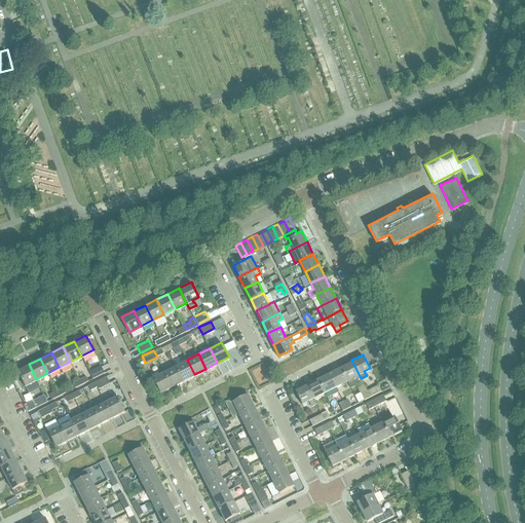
[(187,360),(176,365),(183,380),(194,374),(187,360)]
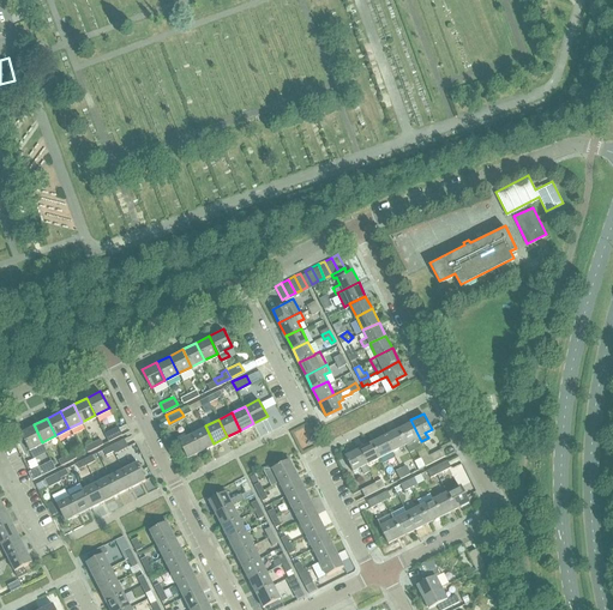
[(410,420),(397,427),(406,442),(409,450),(422,442),(421,441),(410,420)]
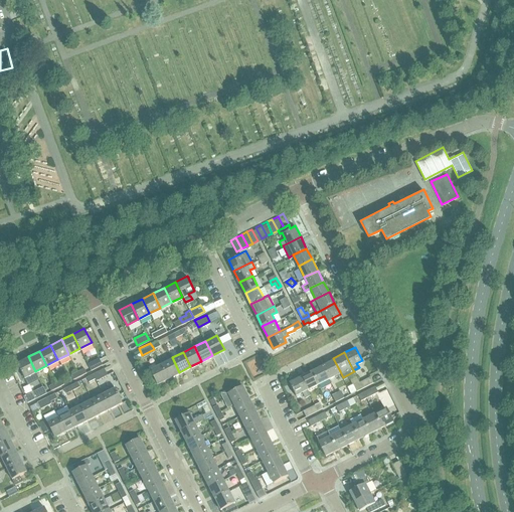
[(259,353),(246,357),(252,373),(265,369),(259,353)]
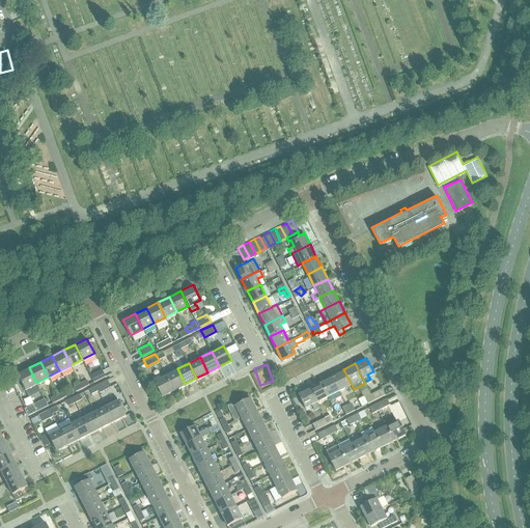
[(22,370),(17,373),(25,388),(28,394),(39,388),(36,383),(30,370),(29,367),(22,370)]
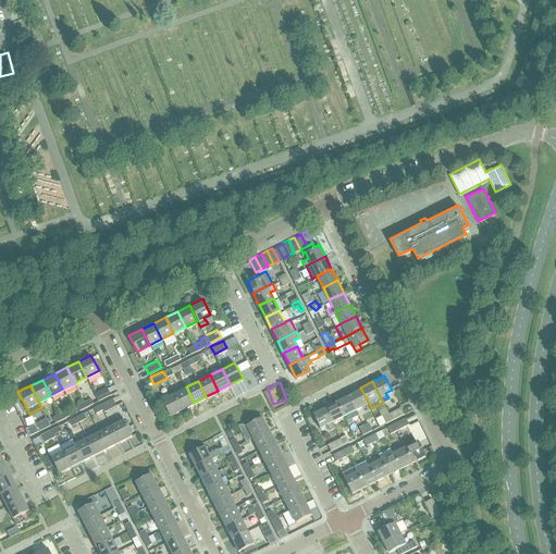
[(106,385),(94,392),(98,399),(110,393),(106,385)]
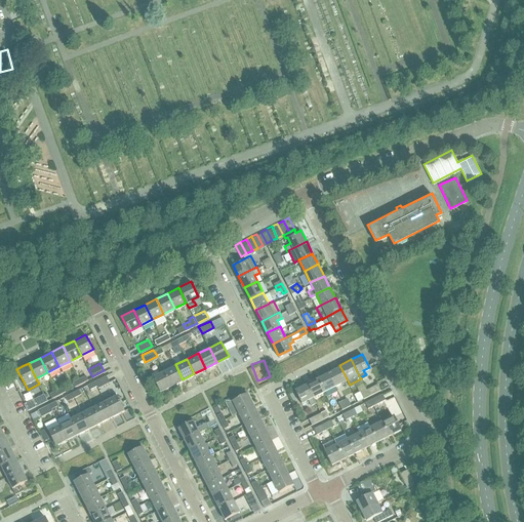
[(175,364),(164,370),(171,385),(183,379),(175,364)]
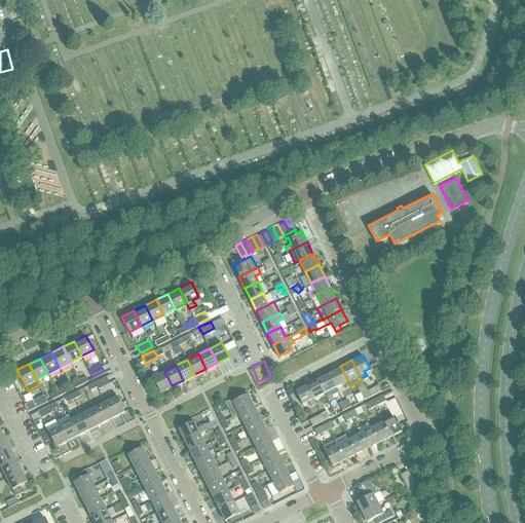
[(340,366),(329,372),(336,384),(347,379),(340,366)]
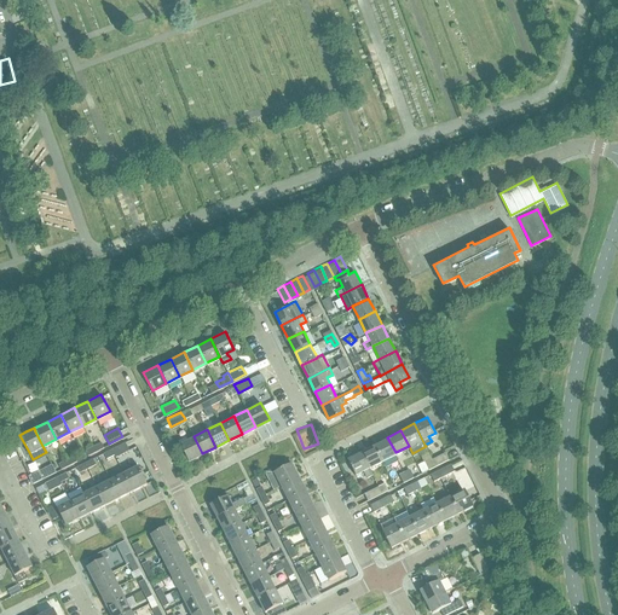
[(202,453),(194,436),(191,431),(178,439),(179,444),(188,460),(202,453)]
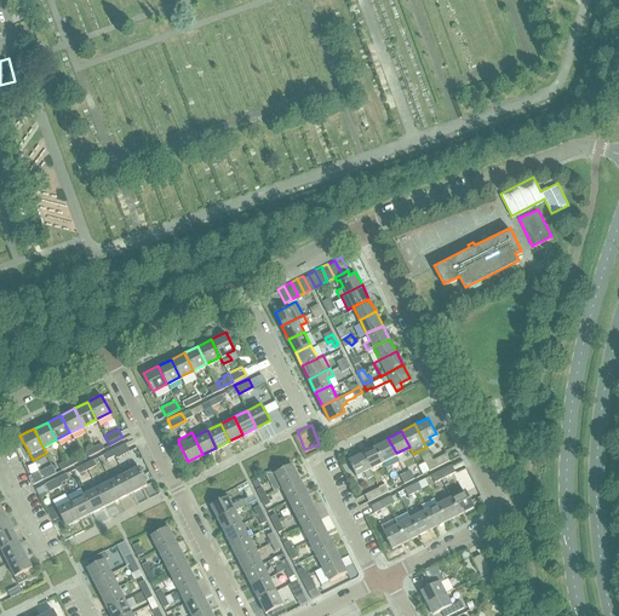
[(388,438),(374,444),(383,460),(396,453),(388,438)]
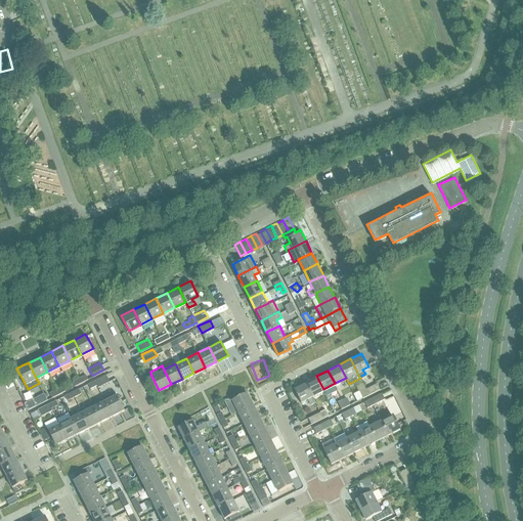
[(105,373),(93,379),(96,384),(97,386),(109,380),(105,373)]
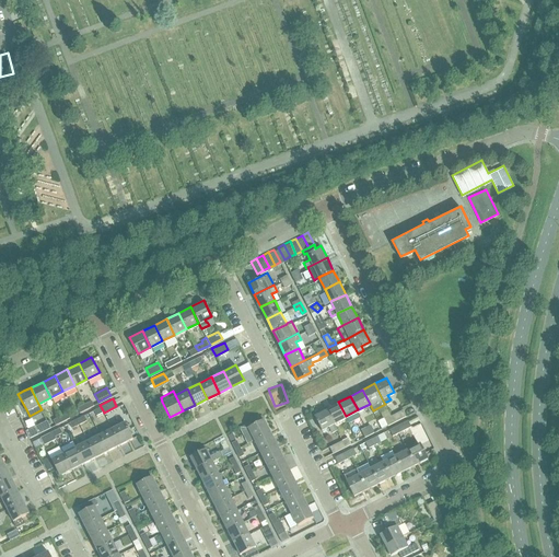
[(338,402),(326,408),(334,422),(346,416),(338,402)]
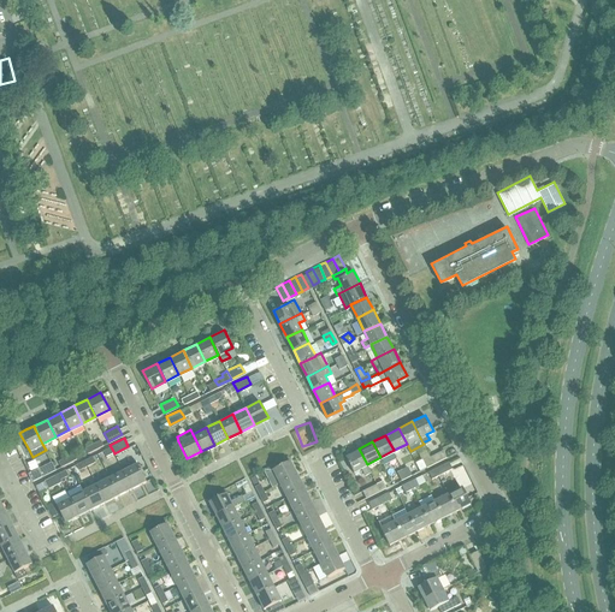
[(367,464),(359,449),(346,455),(354,470),(361,467),(365,474),(370,470),(367,464)]
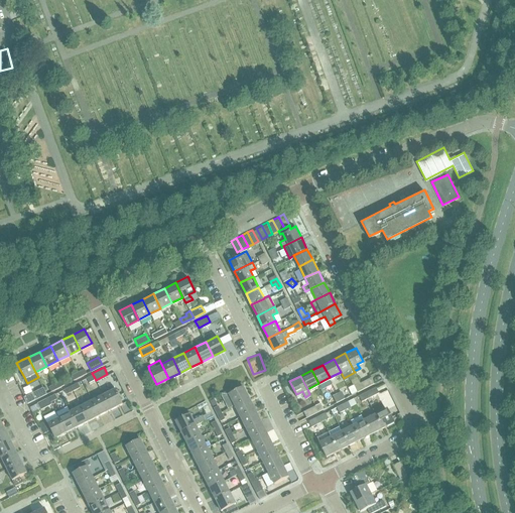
[(370,376),(359,381),(362,387),(373,382),(370,376)]
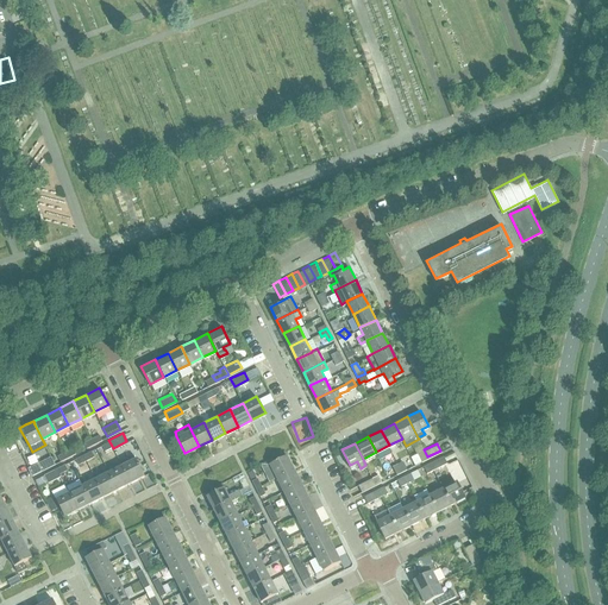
[(91,449),(82,453),(86,459),(93,454),(91,449)]
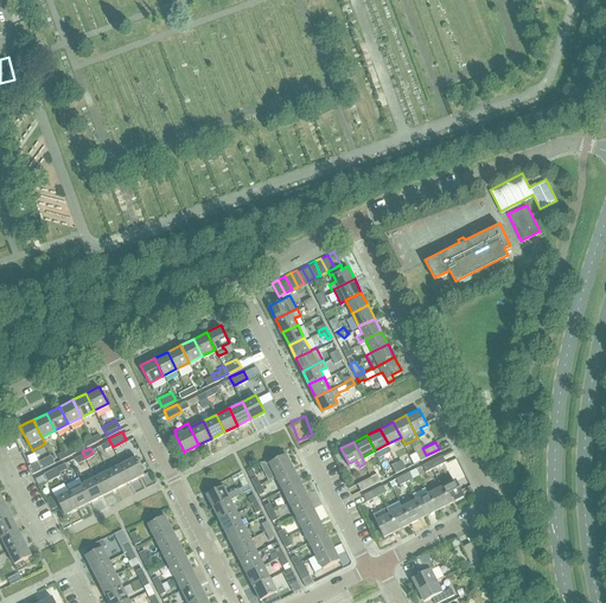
[(426,455),(422,448),(416,451),(415,450),(408,454),(413,462),(426,455)]
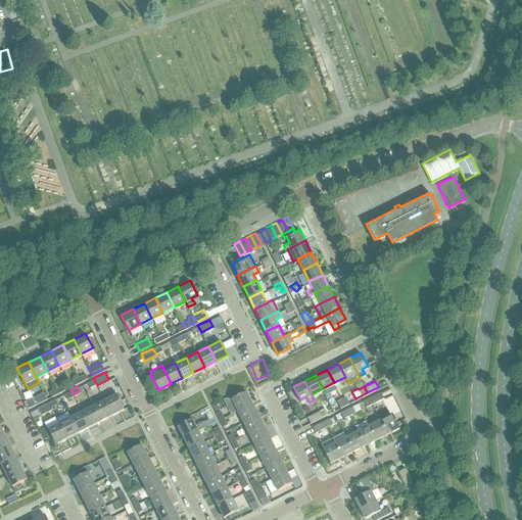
[(108,392),(102,395),(104,398),(111,414),(123,408),(130,405),(127,397),(120,400),(113,389),(108,392)]
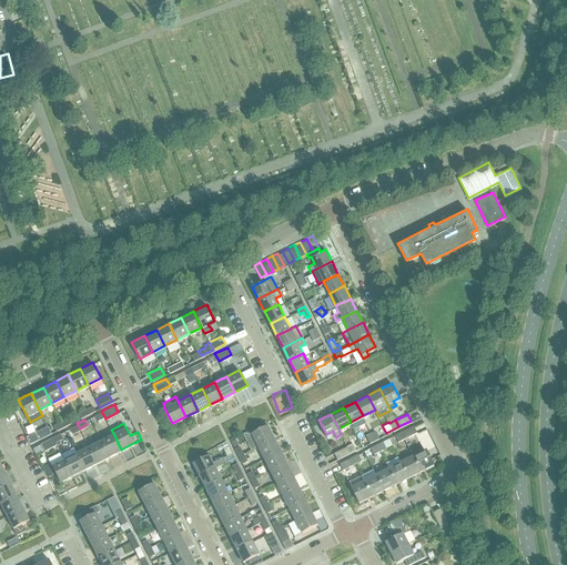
[(50,432),(47,424),(34,431),(38,437),(50,432)]
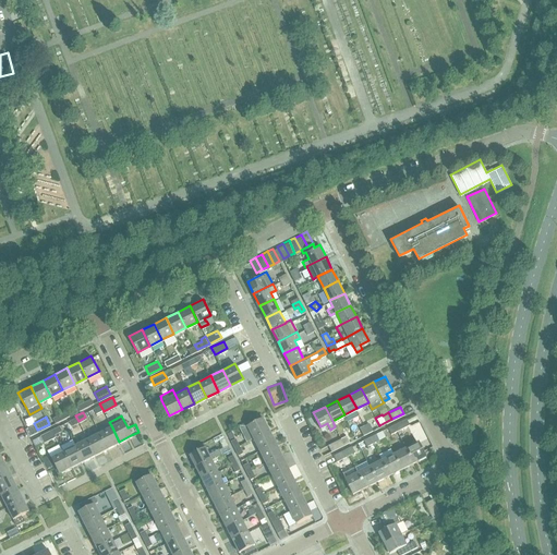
[(246,424),(253,437),(268,429),(262,417),(246,424)]
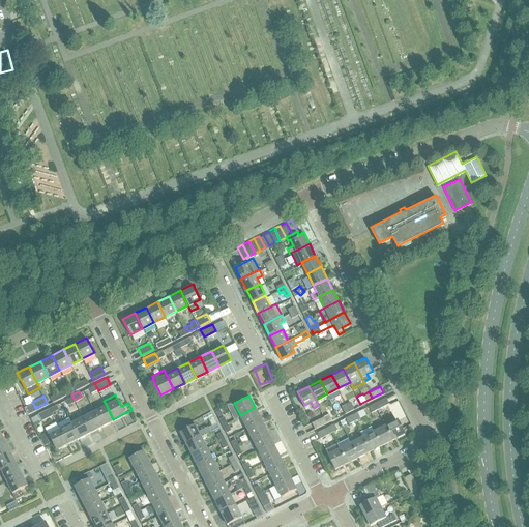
[(385,396),(374,402),(377,407),(388,402),(385,396)]
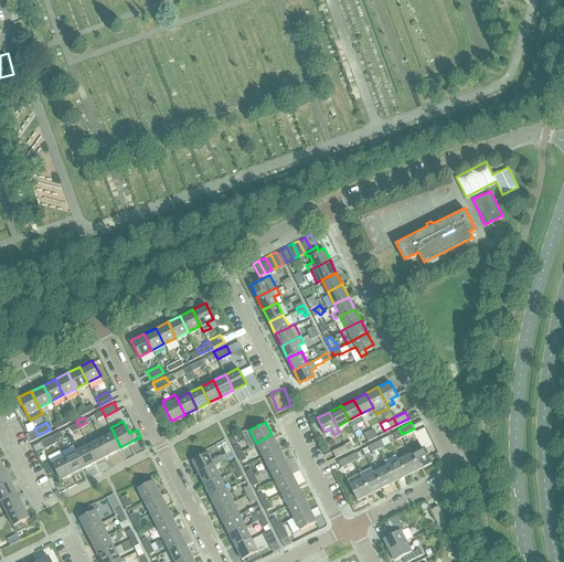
[(402,434),(398,428),(392,432),(395,437),(402,434)]
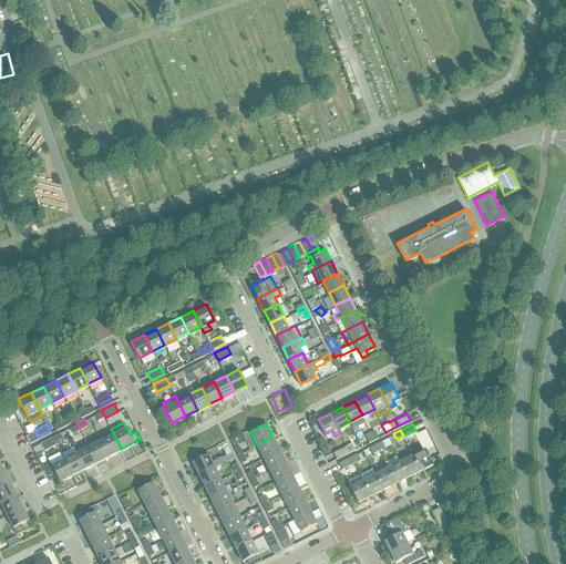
[(373,438),(370,431),(364,433),(369,441),(373,438)]
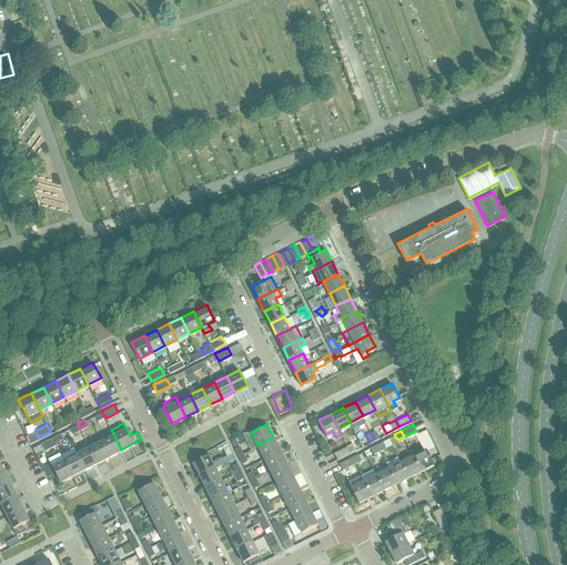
[(113,433),(101,440),(109,455),(121,450),(113,433)]
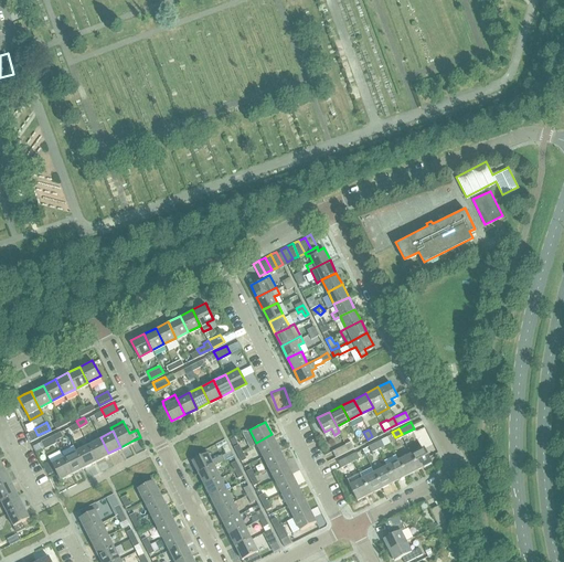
[(55,438),(52,433),(40,439),(43,447),(56,441),(55,438)]
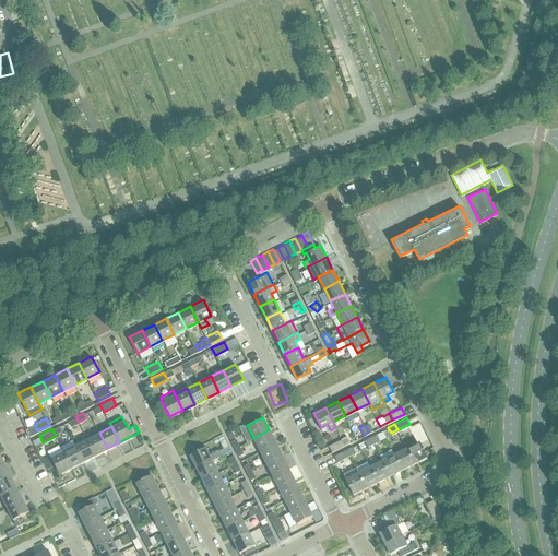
[(253,438),(259,450),(275,441),(269,429),(253,438)]
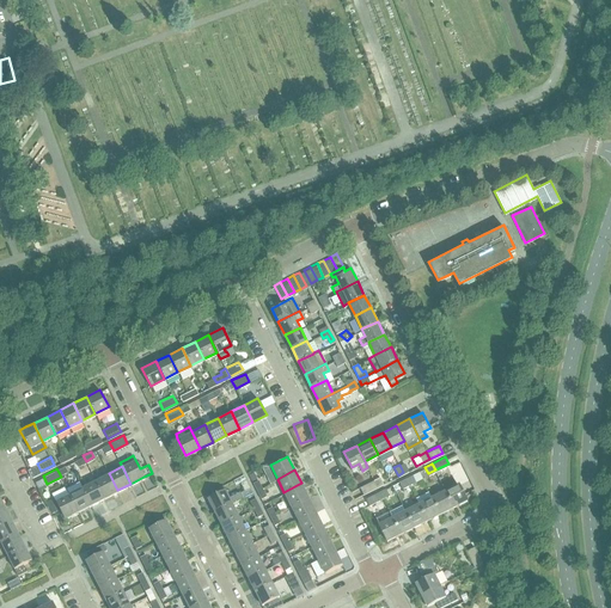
[(419,470),(405,477),(409,483),(422,477),(419,470)]
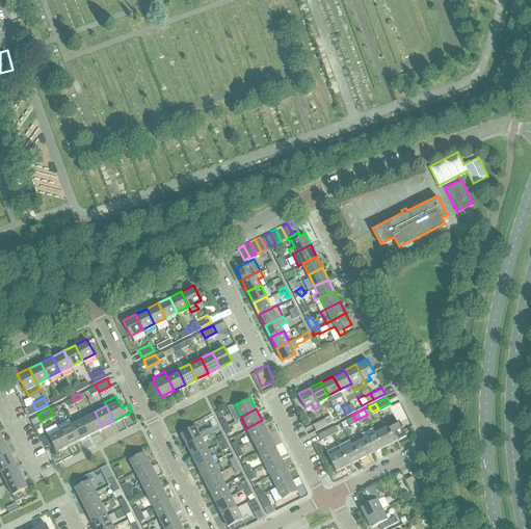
[(95,412),(83,417),(90,432),(102,426),(95,412)]
